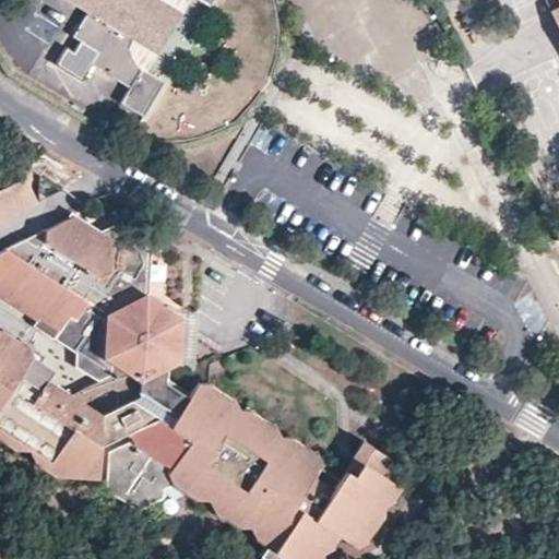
[(198,0),(209,7),(212,0),(78,0),(75,4),(87,12),(73,35),(80,40),(73,51),(66,47),(55,64),(82,81),(92,64),(129,87),(120,103),(143,116),(164,81),(139,66),(133,60),(130,50),(130,44),(131,37),(153,0),(198,0)]
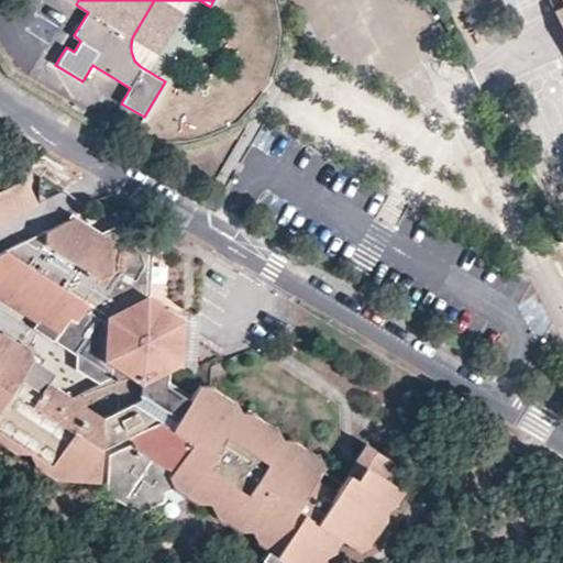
[(159,54),(183,14),(158,0),(154,0),(132,37),(159,54)]
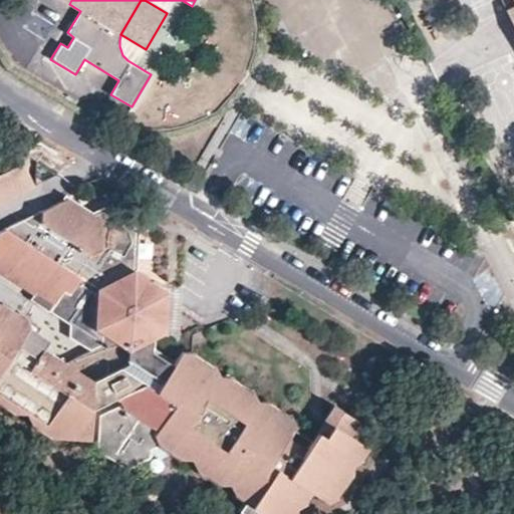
[(513,4),(505,9),(513,29),(513,4)]
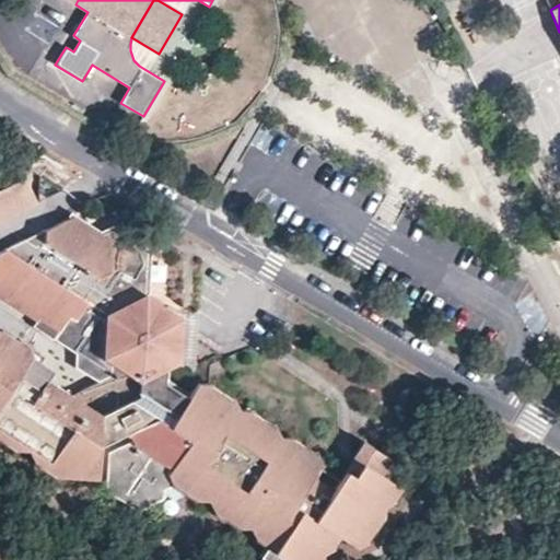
[(0,222),(37,203),(25,177),(0,189),(0,222)]
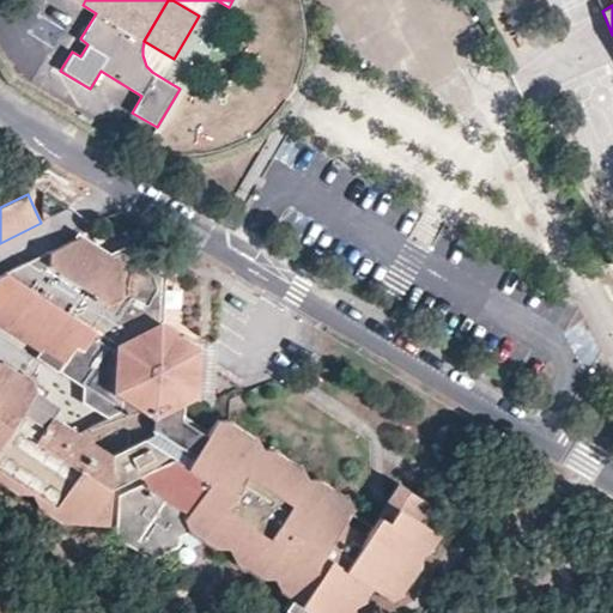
[(83,402),(109,418),(79,434),(52,414),(58,405),(34,390),(26,377),(1,359),(0,359),(0,480),(18,493),(31,493),(36,504),(62,521),(107,523),(108,490),(140,473),(144,481),(117,495),(115,536),(150,560),(177,546),(178,535),(188,529),(216,547),(228,548),(234,559),(261,578),(273,578),(279,589),(292,598),(284,610),(289,612),(351,612),(352,607),(363,601),(371,588),(388,599),(401,593),(419,565),(419,553),(430,547),(438,535),(414,519),(425,502),(396,484),(377,515),(378,515),(365,535),(344,522),(352,508),(347,497),(320,479),(308,478),(302,467),(274,449),(262,448),(256,437),(230,419),(217,419),(206,435),(180,418),(180,404),(196,394),(199,347),(158,321),(159,308),(178,309),(180,292),(161,290),(161,278),(122,252),(113,258),(80,236),(0,275),(0,325),(41,352),(36,358),(83,387),(83,402)]
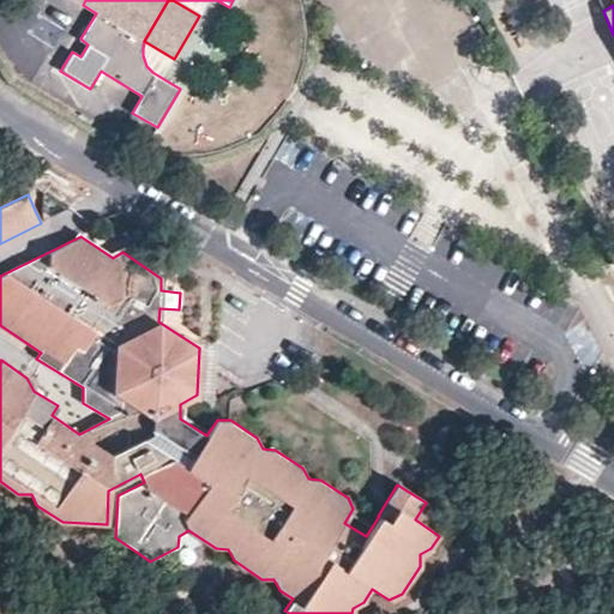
[(214,402),(217,343),(216,339),(199,348),(197,395),(212,403),(214,402)]
